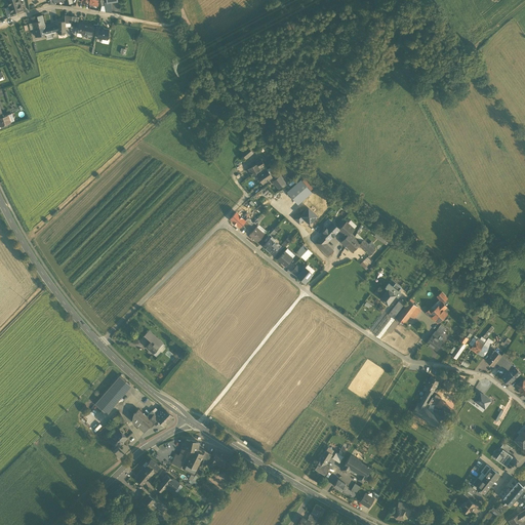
[(9,7),(9,10),(11,10),(11,13),(15,12),(23,10),(21,3),(9,7)]
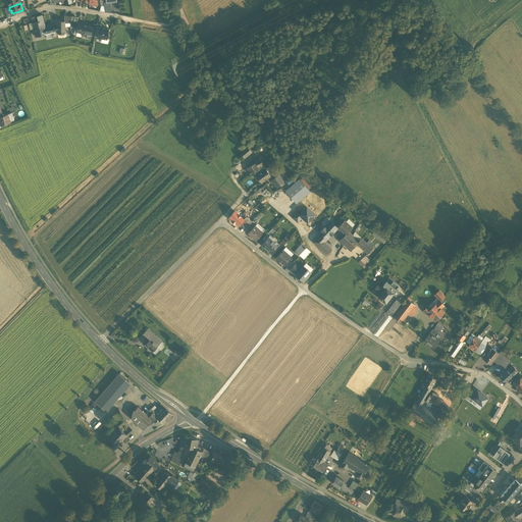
[(33,23),(34,30),(45,27),(42,15),(37,16),(39,21),(33,23)]
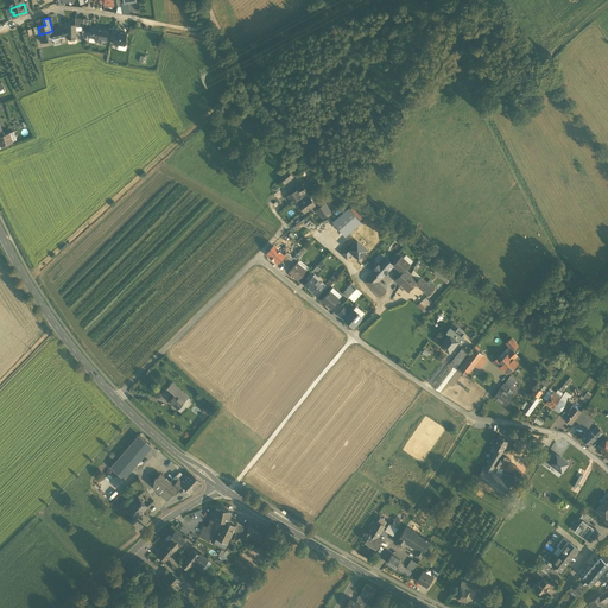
[(67,29),(64,30),(65,37),(68,37),(68,39),(76,39),(76,31),(76,27),(76,25),(75,25),(67,25),(67,29)]
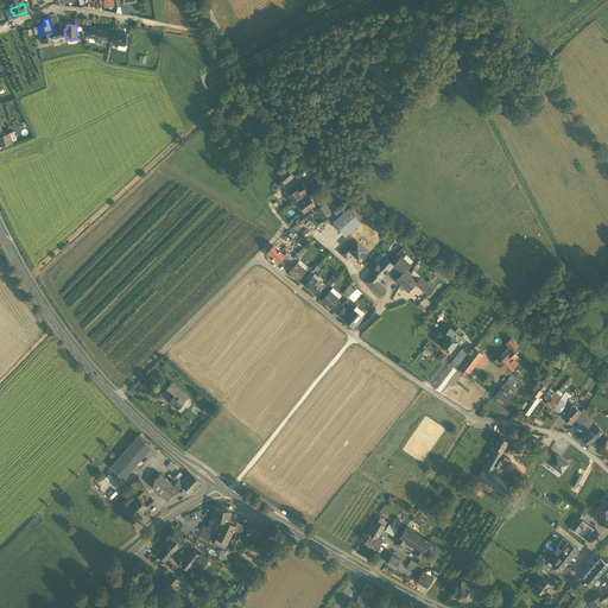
[(95,42),(106,43),(107,35),(108,31),(92,27),(90,33),(89,37),(95,38),(95,42)]
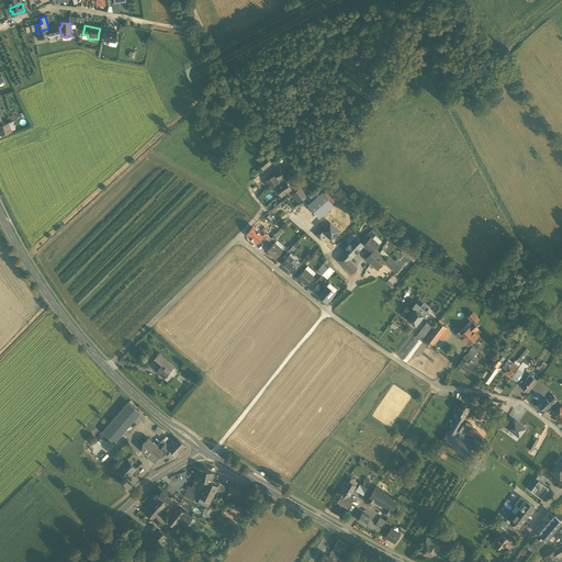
[(55,35),(60,34),(59,27),(49,30),(48,29),(36,32),(38,40),(49,36),(55,35)]
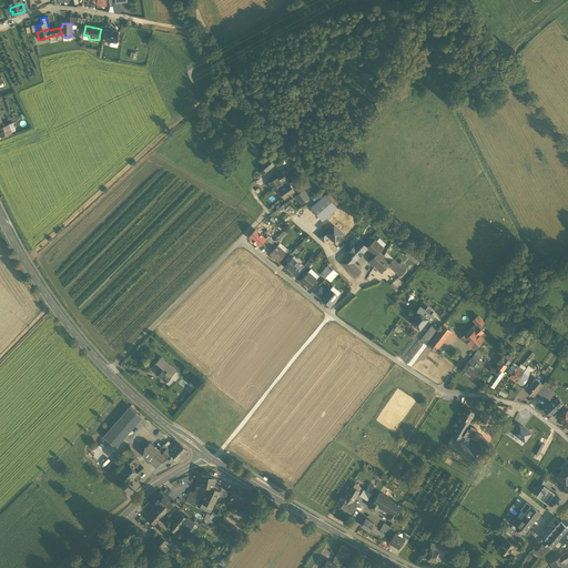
[(105,40),(111,41),(117,42),(119,32),(108,30),(105,40)]
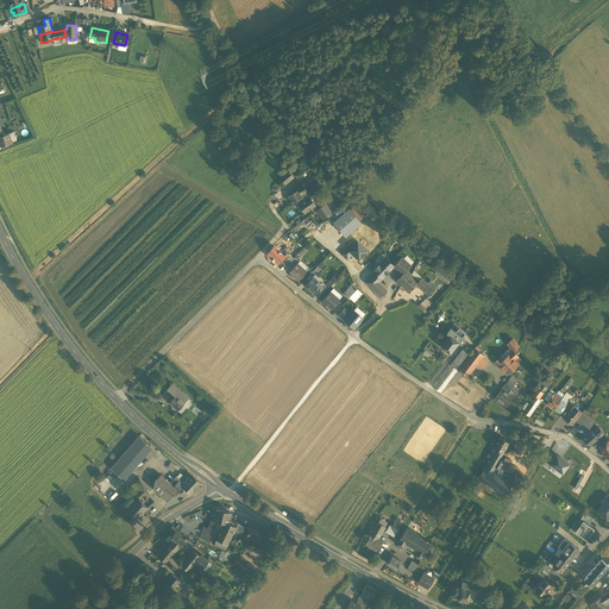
[(10,133),(4,135),(0,136),(0,143),(1,145),(7,143),(12,142),(10,133)]
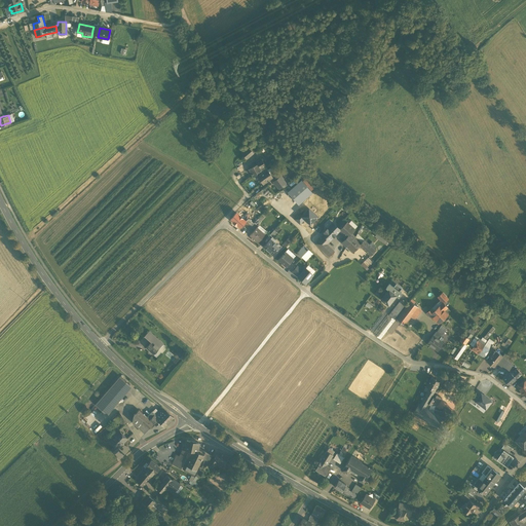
[(247,159),(254,153),(250,148),(242,154),(247,159)]
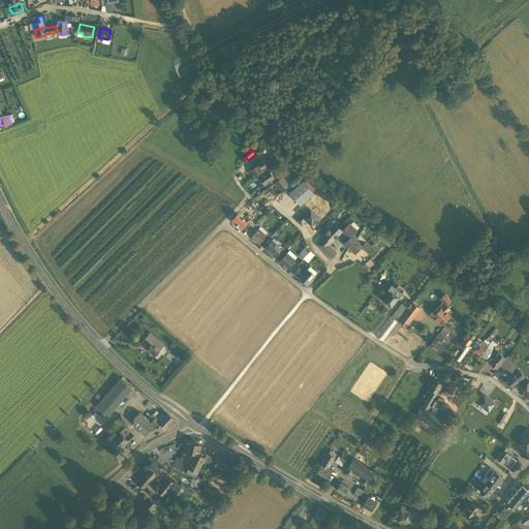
[(251,170),(255,177),(258,175),(258,174),(262,172),(262,170),(263,169),(267,167),(263,161),(262,160),(258,163),(259,165),(251,170)]
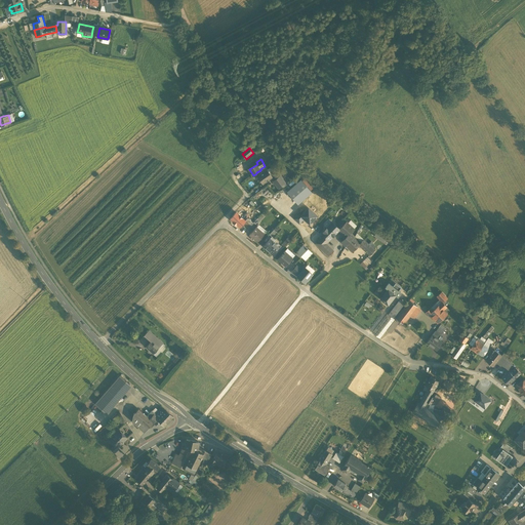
[(257,176),(263,184),(273,176),(272,175),(267,169),(264,172),(257,176)]
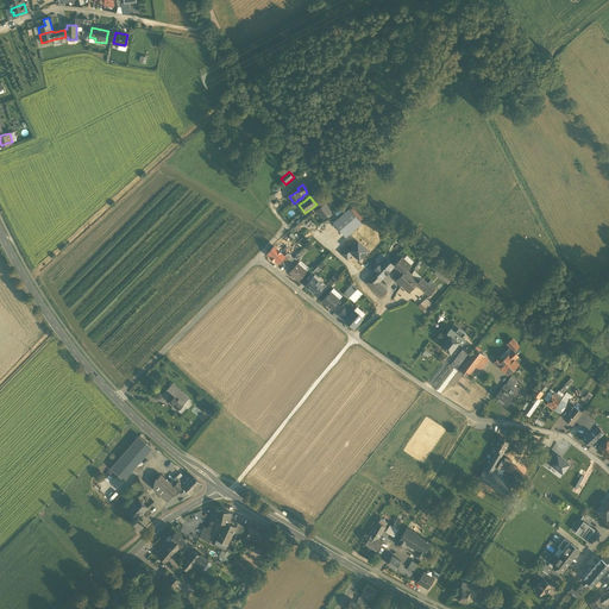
[(316,211),(322,218),(331,212),(325,205),(316,211)]
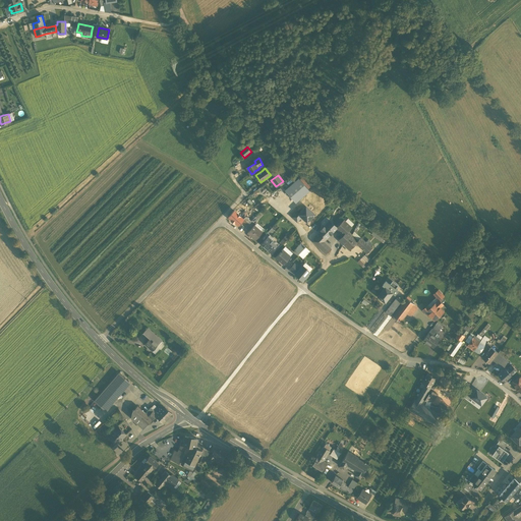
[(298,178),(284,190),(296,203),(309,190),(298,178)]
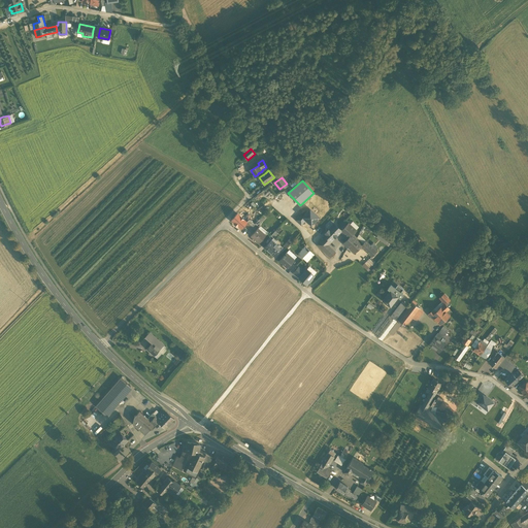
[(319,217),(309,209),(303,217),(306,220),(309,224),(311,225),(319,217)]
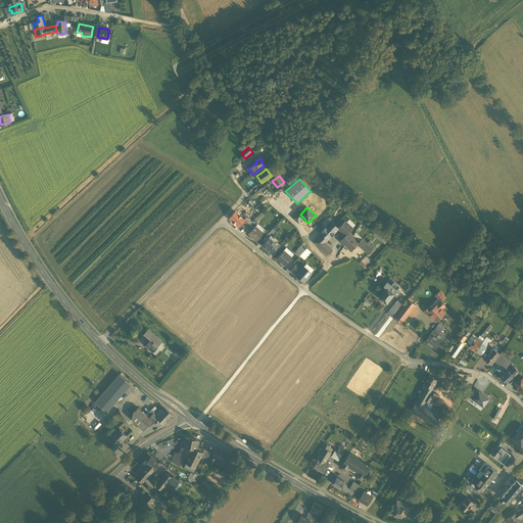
[(235,211),(230,218),(233,221),(232,222),(235,224),(236,224),(239,227),(241,225),(245,221),(244,220),(235,211)]
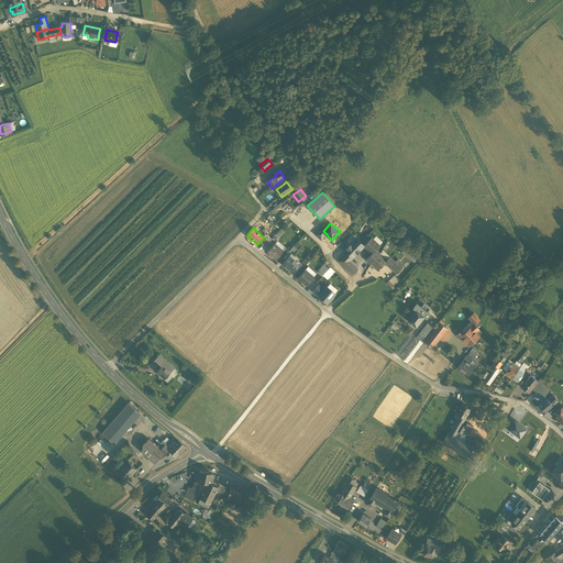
[(320,229),(315,234),(321,240),(326,235),(327,234),(323,231),(320,229)]
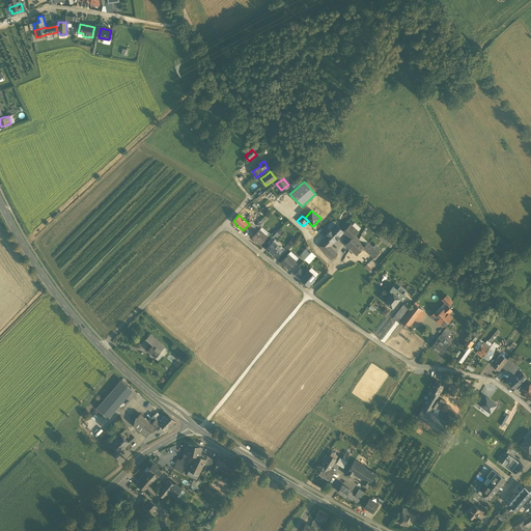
[(256,225),(251,220),(248,223),(249,224),(245,228),(250,232),(256,225)]
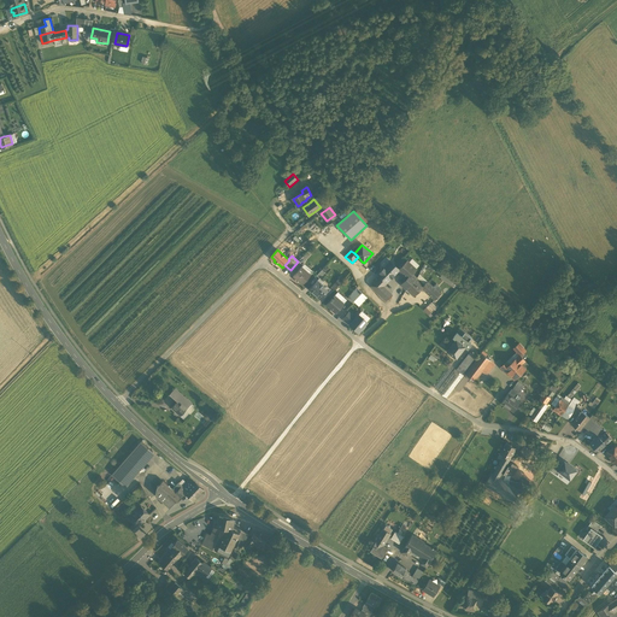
[(412,258),(409,262),(416,269),(419,265),(412,258)]
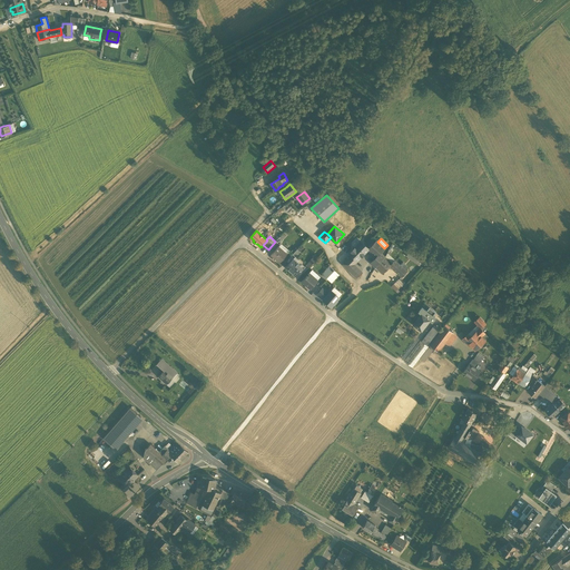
[(375,267),(385,257),(381,253),(385,249),(384,248),(377,242),(376,241),(369,248),(367,249),(367,251),(376,258),(371,264),(375,267)]
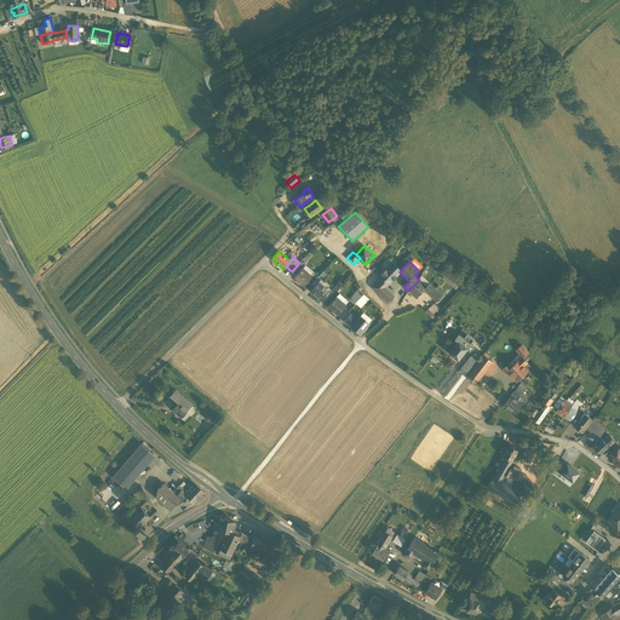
[(389,285),(399,274),(397,273),(400,270),(392,263),(380,276),(382,277),(389,285)]
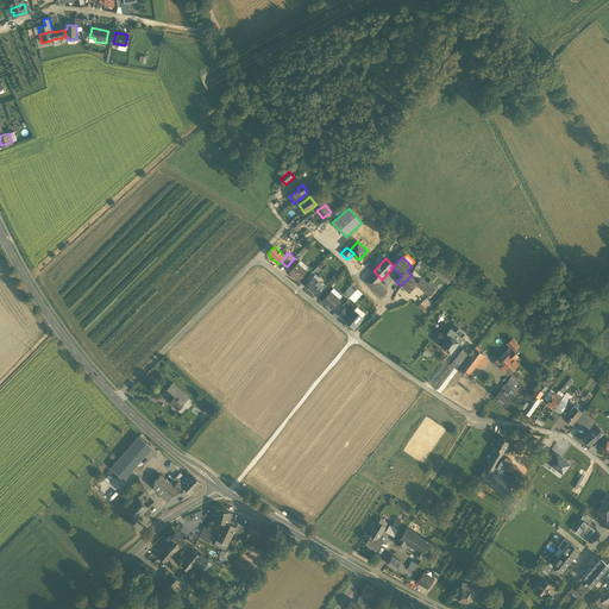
[(301,259),(297,263),(307,271),(309,268),(301,259)]
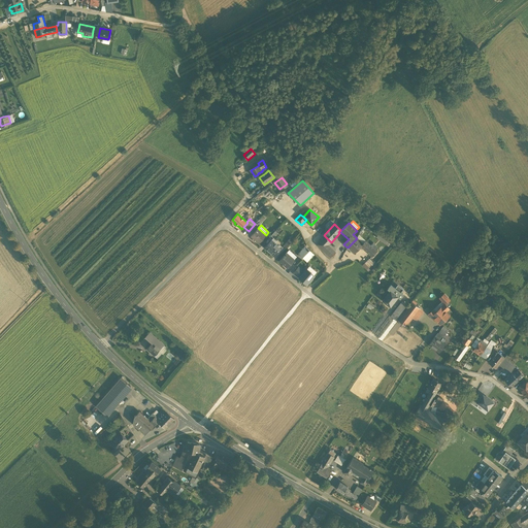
[(251,236),(259,243),(265,236),(257,229),(251,236)]
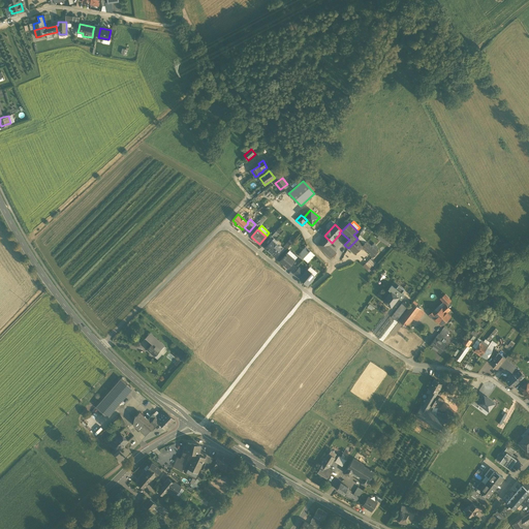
[(360,235),(358,239),(364,245),(366,242),(360,235)]
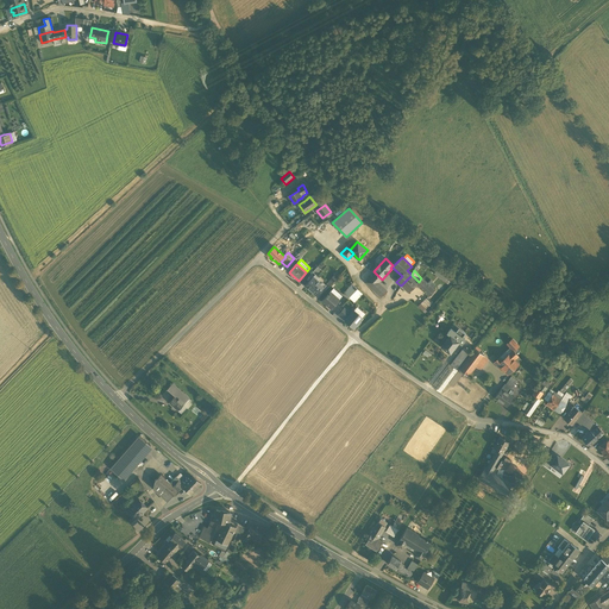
[(434,275),(444,282),(446,278),(437,271),(434,275)]
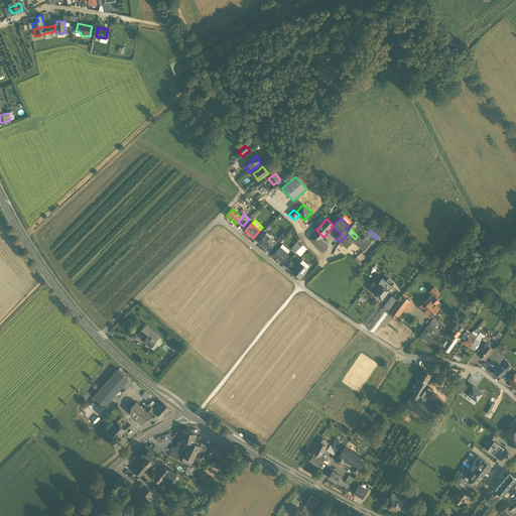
[(320,240),(324,237),(317,231),(309,239),(323,252),(328,247),(320,240)]
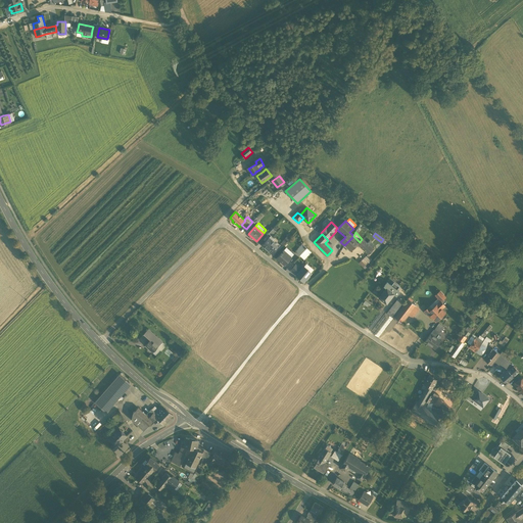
[(358,244),(360,242),(353,236),(344,245),(350,251),(358,244)]
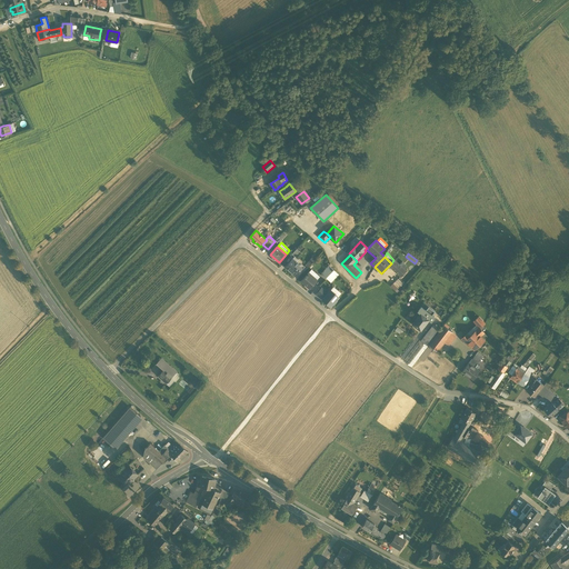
[(286,267),(296,277),(305,267),(300,263),(299,265),(292,259),(286,267)]
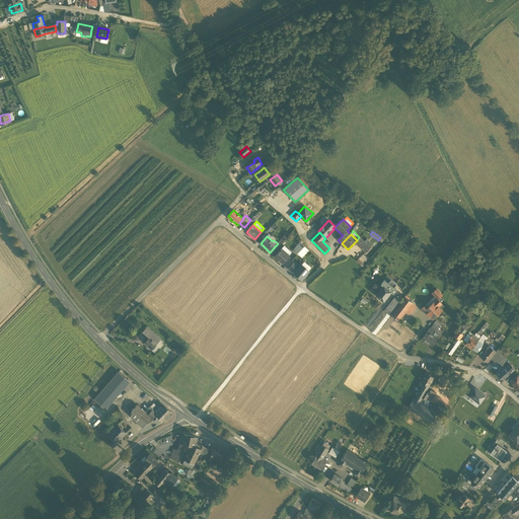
[(364,241),(359,237),(357,240),(355,242),(366,252),(371,248),(368,245),(364,241)]
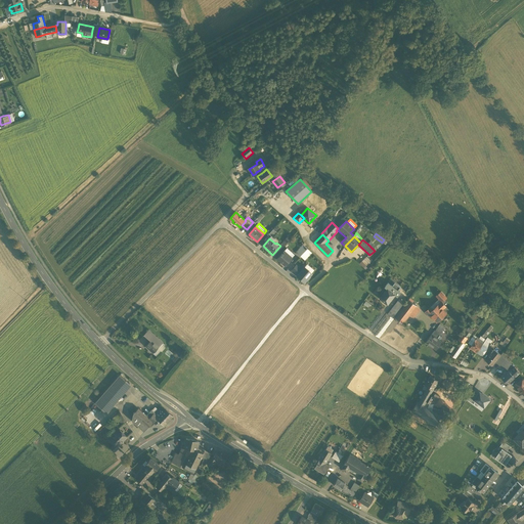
[(296,252),(298,254),(305,247),(303,245),(296,252)]
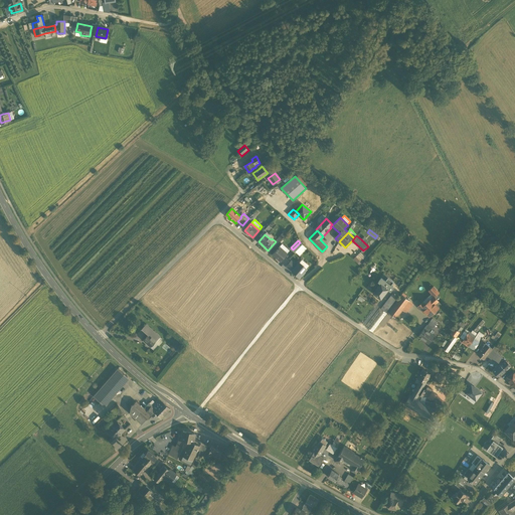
[(295,251),(300,255),(306,248),(302,244),(300,242),(293,249),(295,251)]
